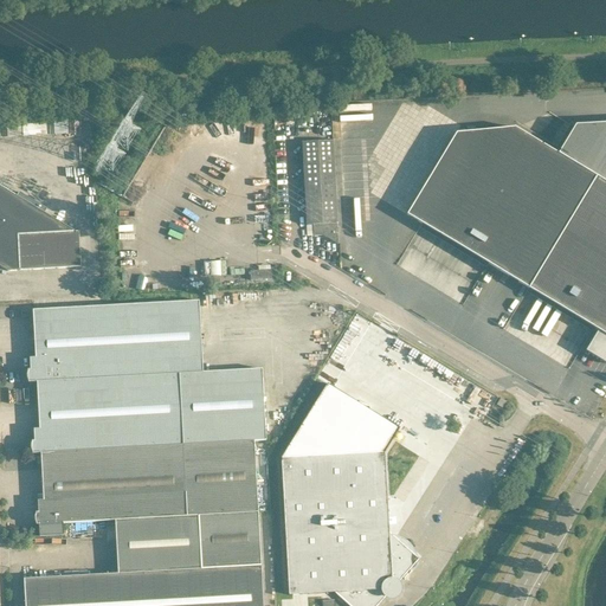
[(275,109),(275,129),(285,129),(284,109),(275,109)]
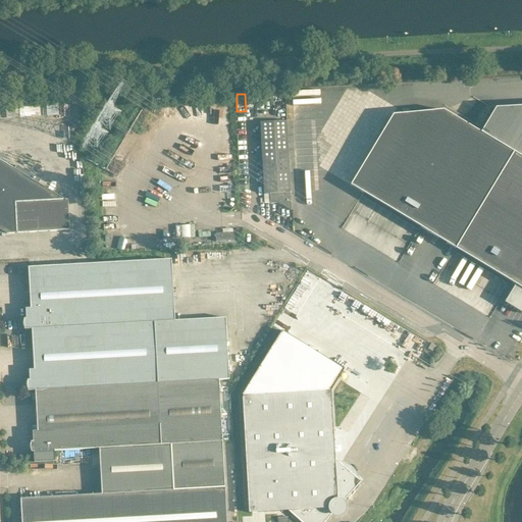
[(41,114),(40,103),(20,104),(20,115),(41,114)]
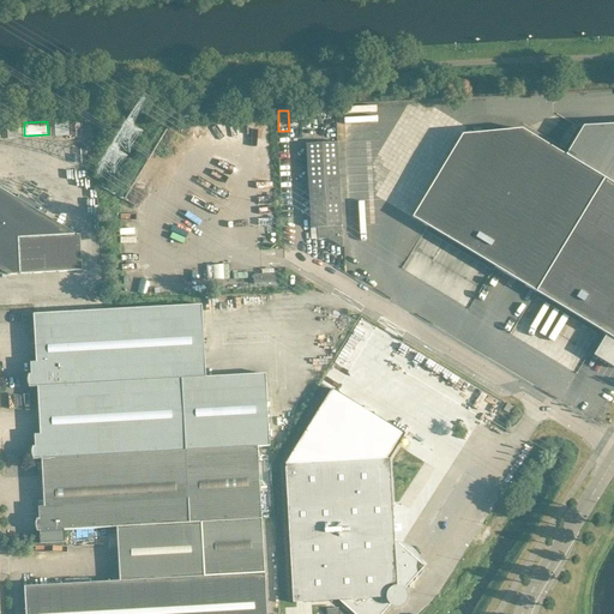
[(70,134),(70,121),(54,121),(55,134),(70,134)]
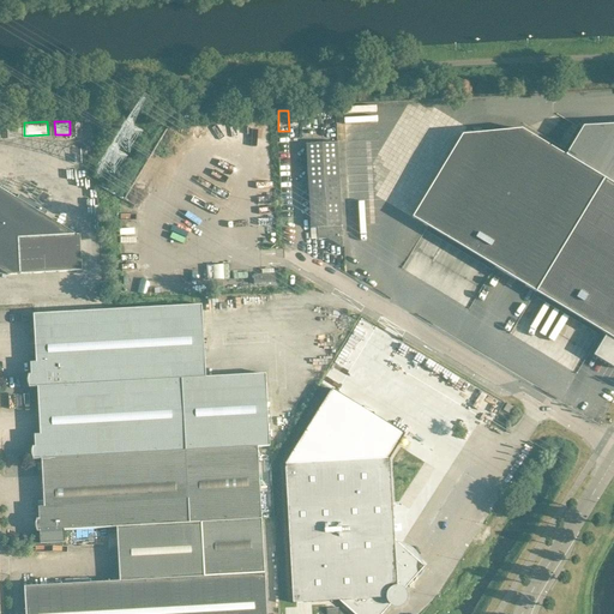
[(613,125),(583,127),(565,156),(522,130),(462,136),(411,217),(606,335),(606,336),(594,356),(613,367),(613,125)]
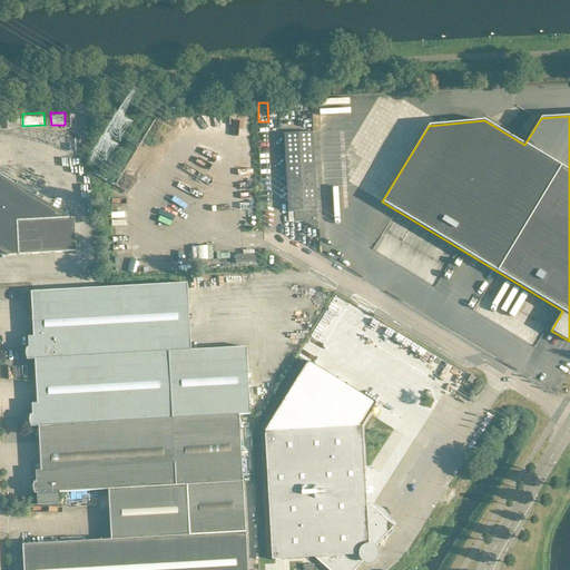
[(0,175),(0,220),(20,188),(0,175)]
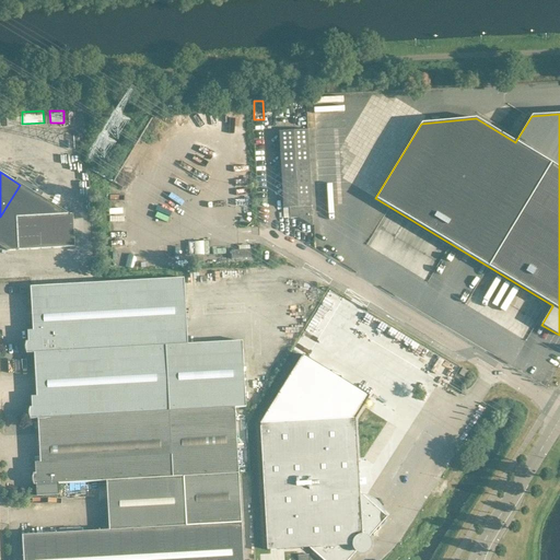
[(20,185),(0,217),(0,245),(7,251),(18,249),(18,251),(74,247),(73,214),(68,214),(41,197),(44,194),(18,177),(15,182),(20,185)]
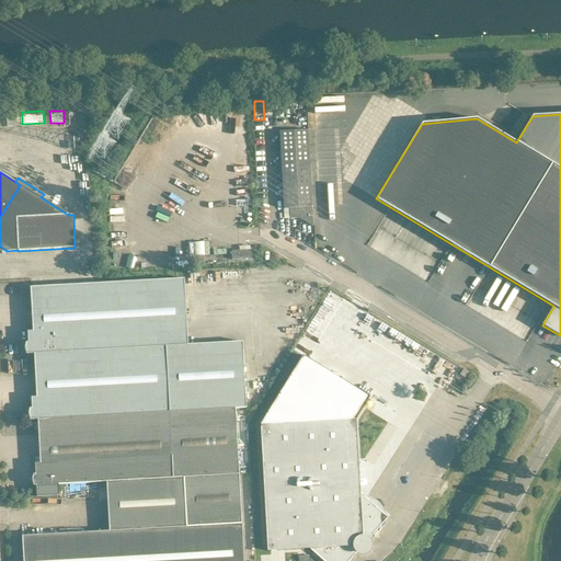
[(232,260),(252,259),(251,250),(231,251),(232,260)]
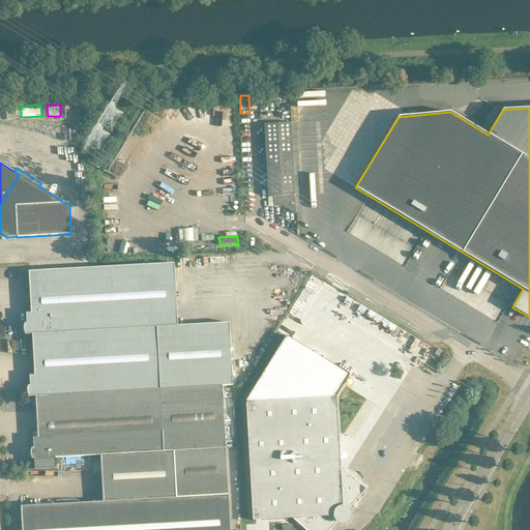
[(27,334),(32,334),(177,326),(174,263),(29,271),(31,313),(26,313),(26,323),(25,323),(24,328),(24,329),(25,334),(27,334)]
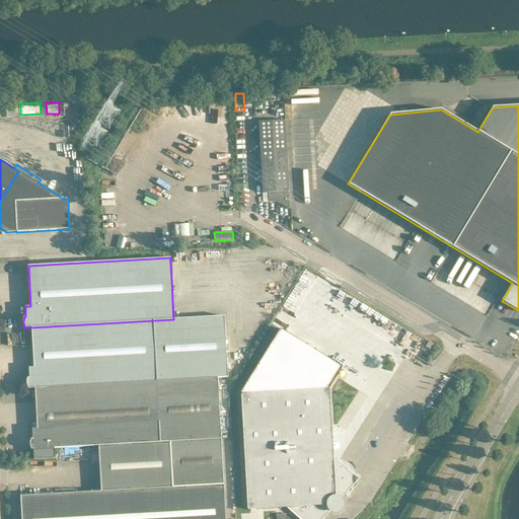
[(27,388),(29,388),(34,388),(218,378),(228,377),(224,316),(173,319),(31,327),(33,367),(28,368),(29,378),(27,378),(26,382),(26,384),(27,388)]
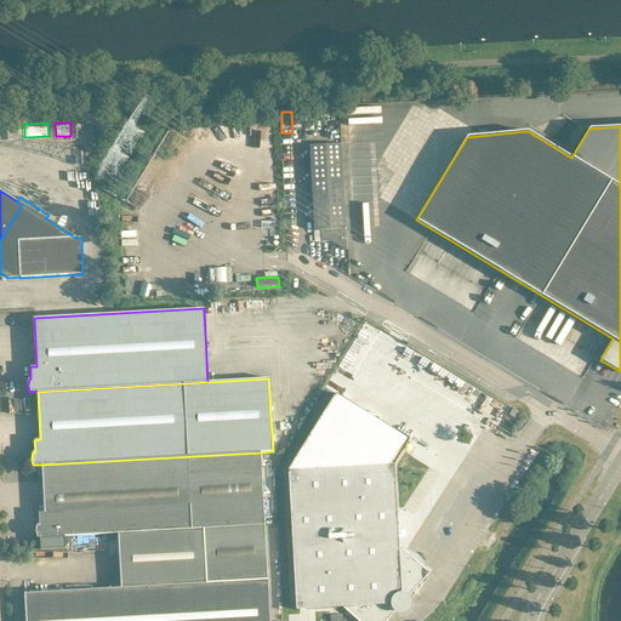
[(335,393),(289,469),(296,610),(343,608),(358,620),(386,620),(396,611),(398,613),(402,613),(405,611),(408,610),(410,607),(410,603),(410,599),(408,598),(429,574),(399,546),(394,463),(409,439),(335,393)]
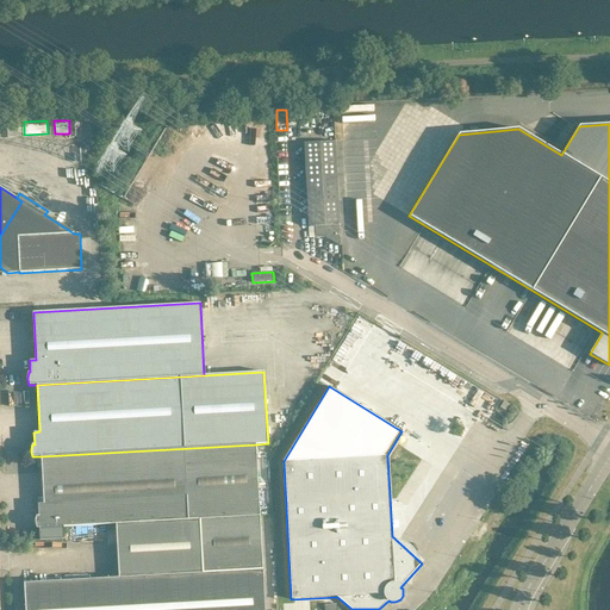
[(505,411),(510,404),(504,402),(500,408),(505,411)]
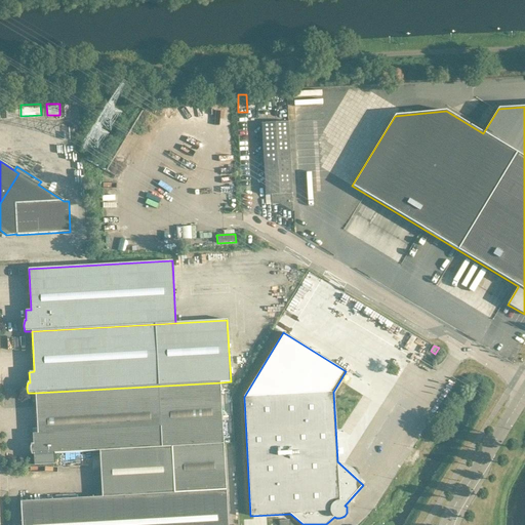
[(54,453),(172,447),(224,444),(220,382),(35,393),(38,433),(33,434),(33,444),(31,444),(30,448),(30,450),(32,454),(34,454),(34,465),(55,463),(54,453)]
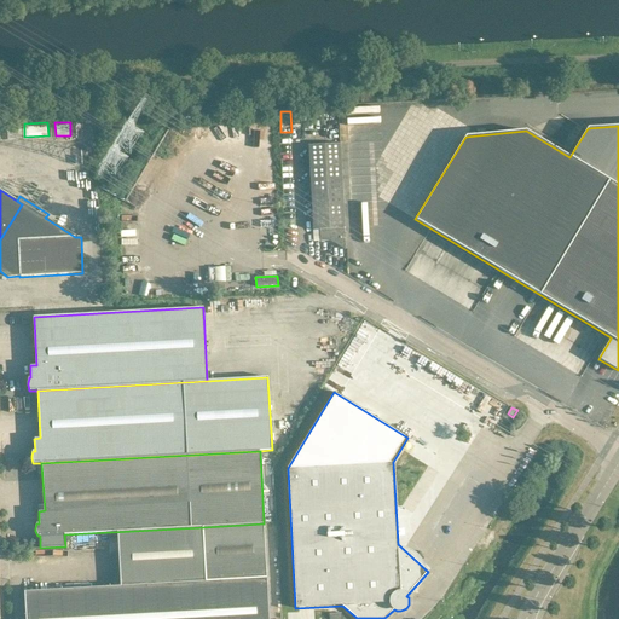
[(268,618),(264,524),(203,527),(206,582),(24,591),(25,618),(268,618)]
